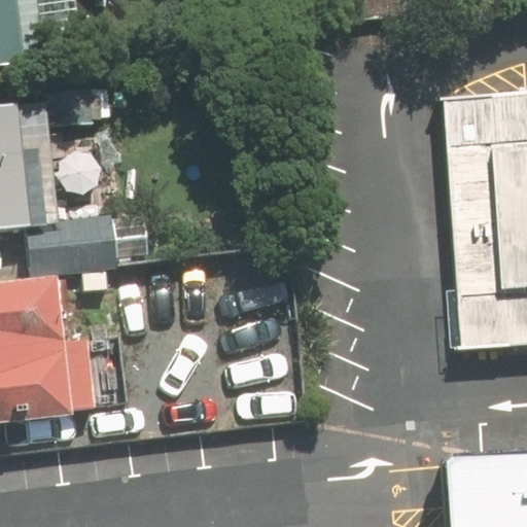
[(31,0),(0,0),(0,84),(38,82),(31,0)]
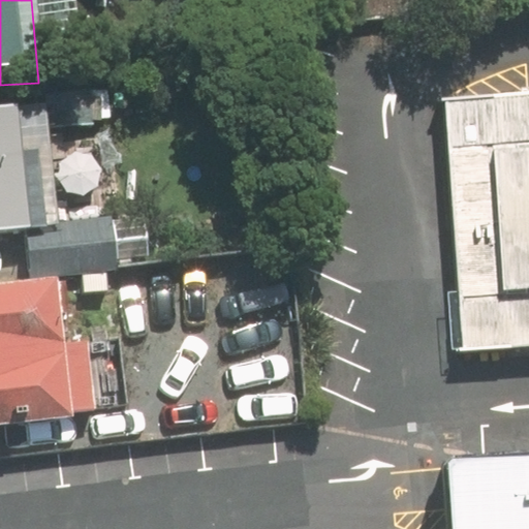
[(528,86),(442,93),(463,353),(528,347),(528,86)]
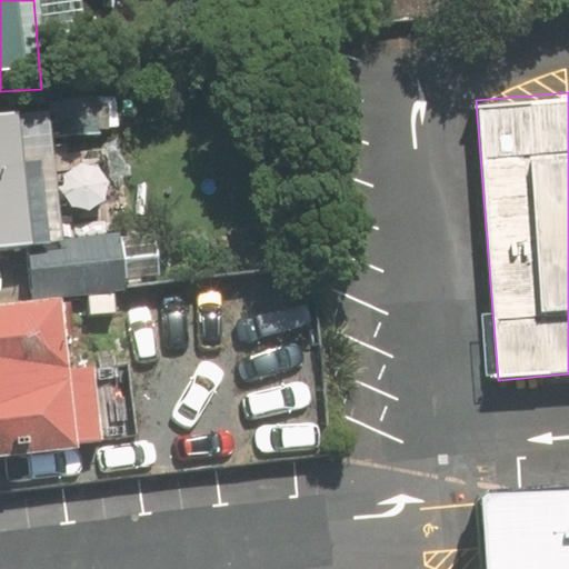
[(32,290),(158,279),(152,222),(120,226),(119,208),(62,213),(53,113),(0,118),(0,246),(29,243),(32,290)]
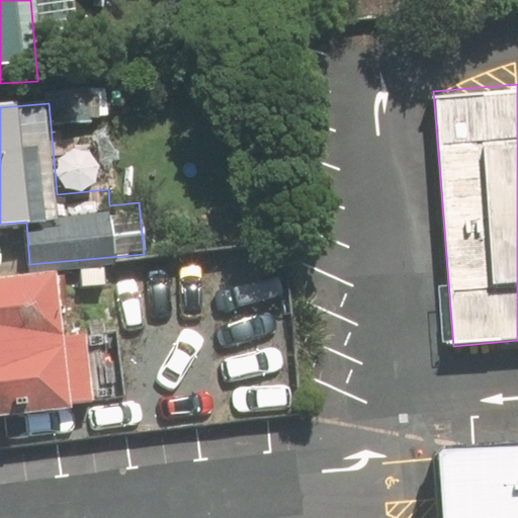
[(0,415),(92,409),(88,340),(60,342),(56,275),(0,278),(0,415)]
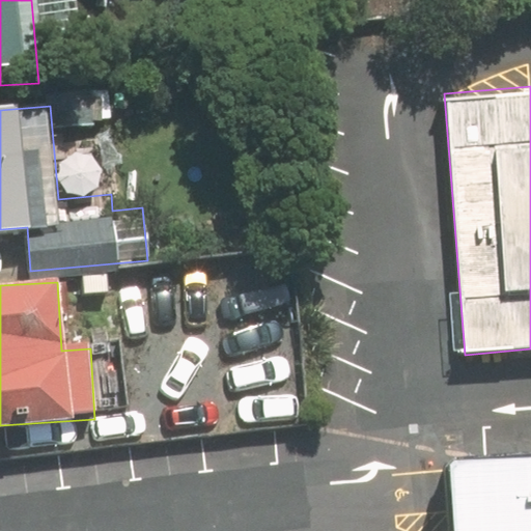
[(530,530),(530,457),(443,465),(447,530),(530,530)]
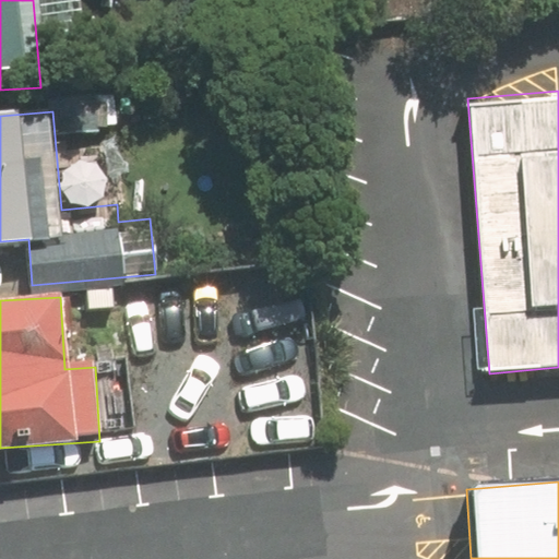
All buildings are outlined.
